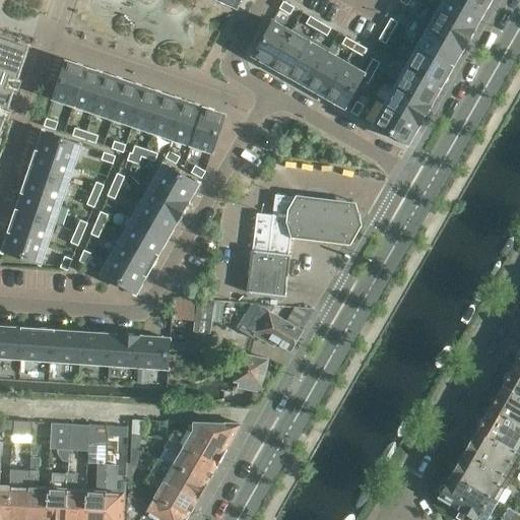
[(473,28),(483,10),(466,0),(436,0),(433,5),(431,4),(431,5),(473,29),(474,28),(473,28)]
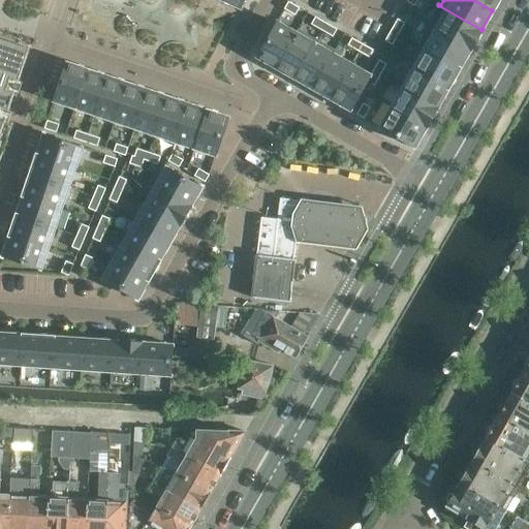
[(497,0),(474,0),(492,10),(494,7),(495,8),(499,2),(497,1),(497,0)]
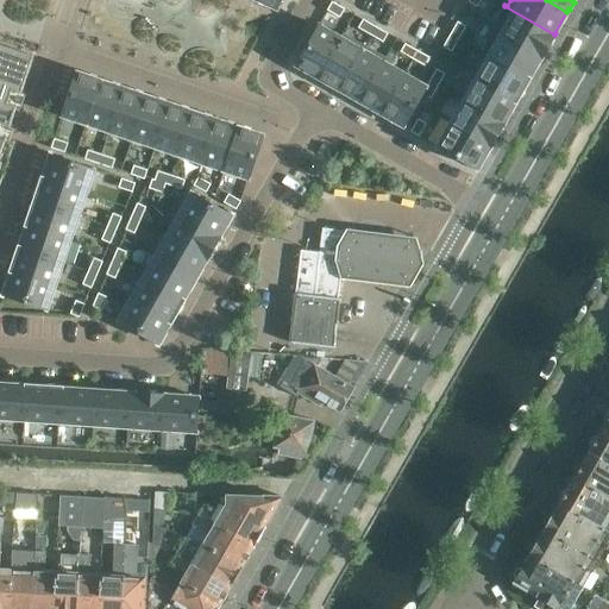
[(339,17),(344,8),(332,1),(327,10),(339,17)]
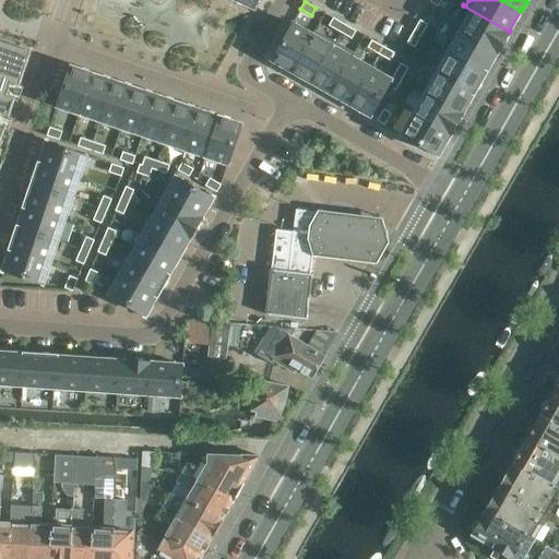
[(509,32),(463,6),(451,25),(497,52),(509,32)]
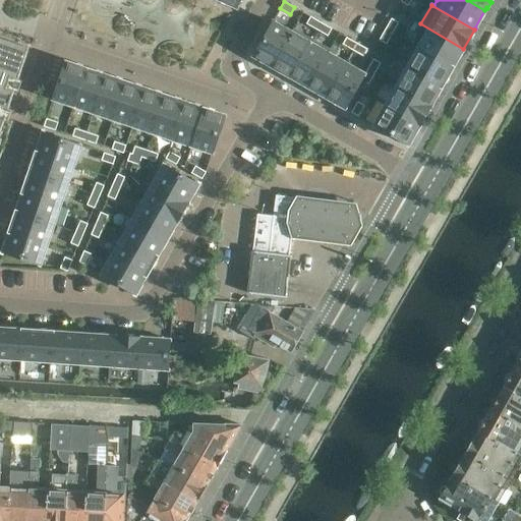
[(316,30),(321,22),(310,16),(306,23),(316,30)]
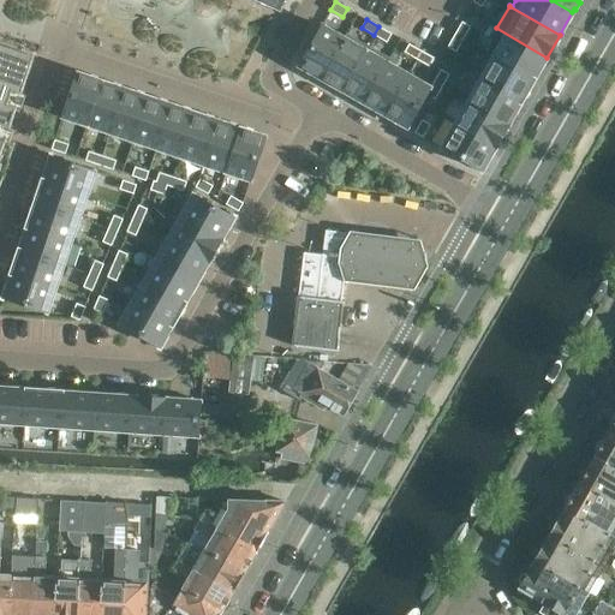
[(461,22),(454,34),(463,39),(470,27),(461,22)]
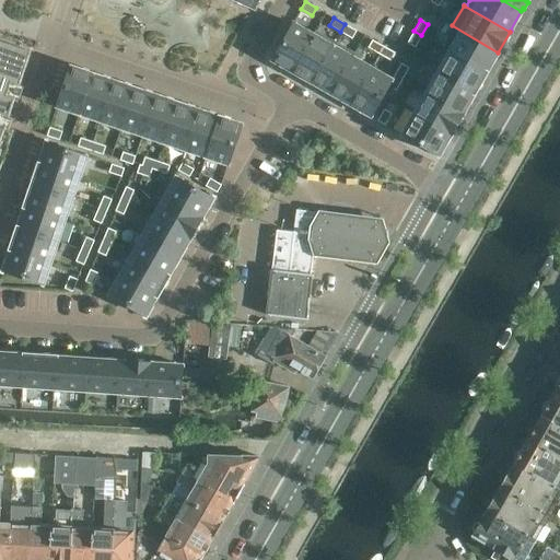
[(292,71),(316,31),(315,30),(312,34),(293,23),(271,59),(292,71)]
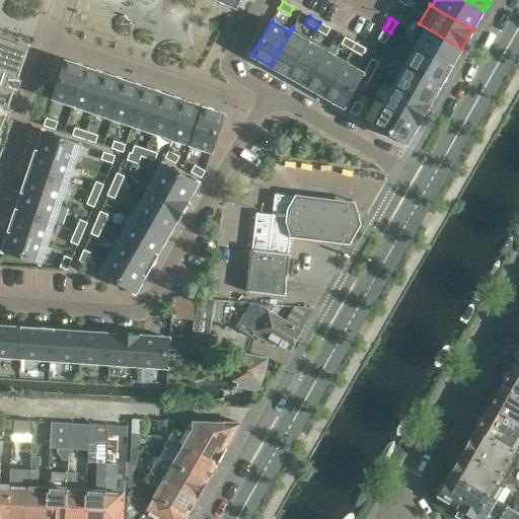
[(329,28),(319,22),(315,29),(325,35),(329,28)]
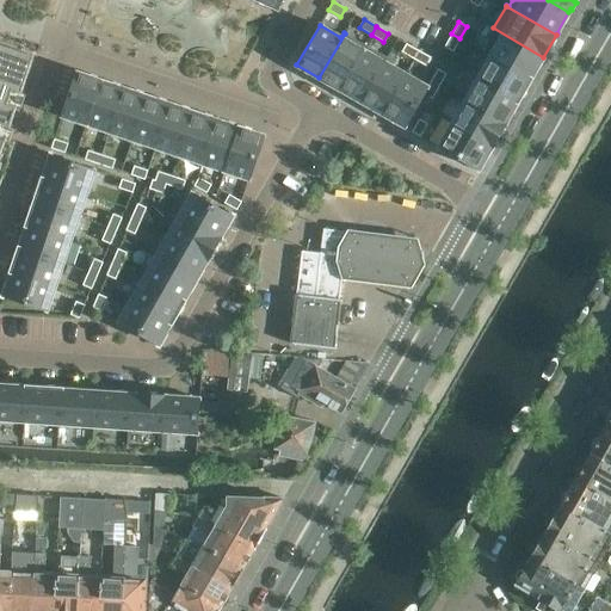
[(543,57),(493,28),(492,29),(495,31),(482,51),(531,79),(531,78),(542,57),(543,59),(543,57)]
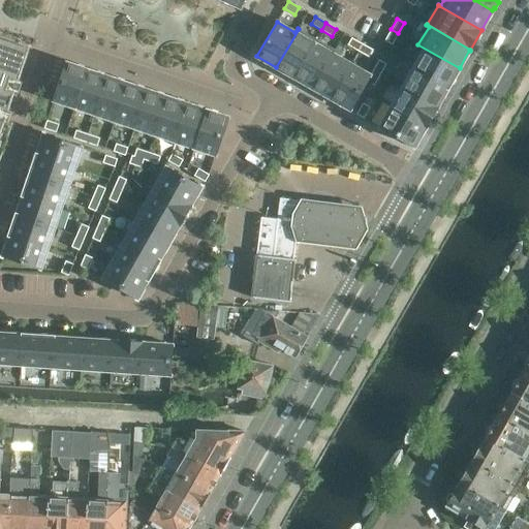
[(294,78),(316,39),(299,29),(276,67),(294,78)]
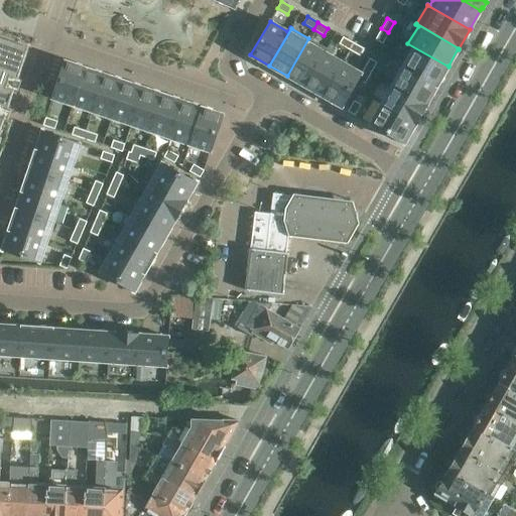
[(382,43),(388,32),(381,28),(375,39),(382,43)]
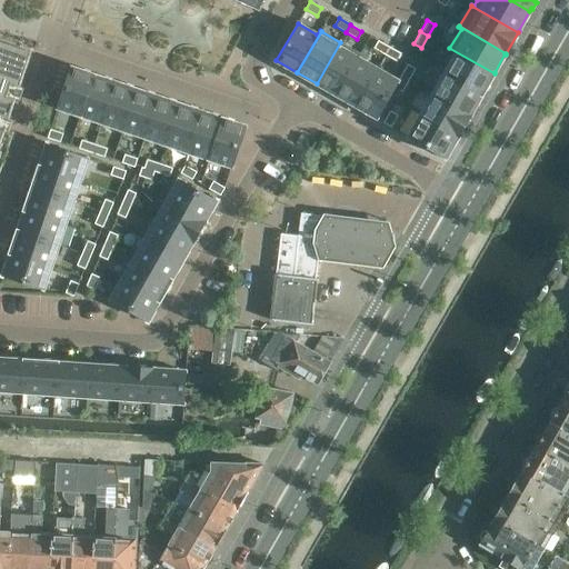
[(386,55),(390,47),(378,41),(373,48),(386,55)]
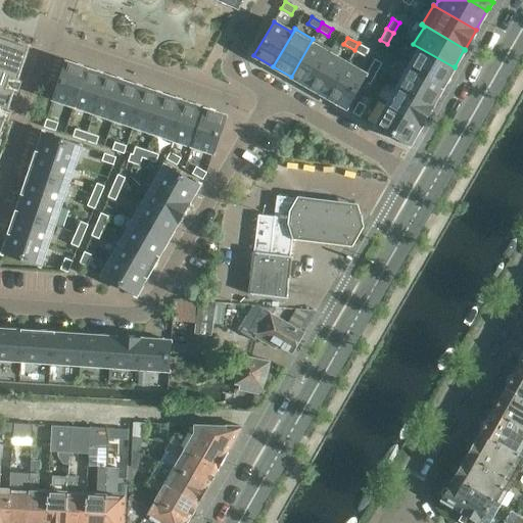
[(0,147),(30,51),(0,39),(0,147)]
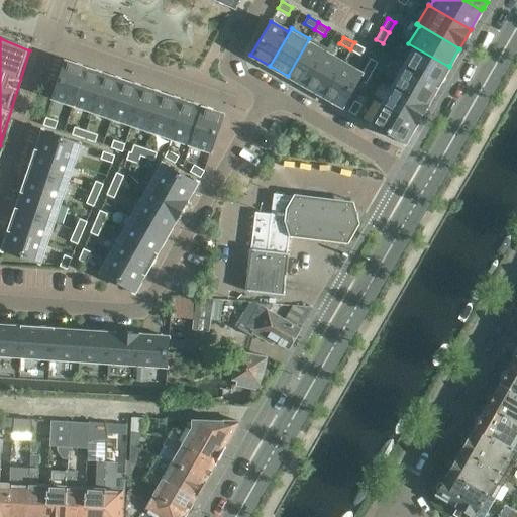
[(306,86),(327,48),(309,38),(288,76),(306,86)]
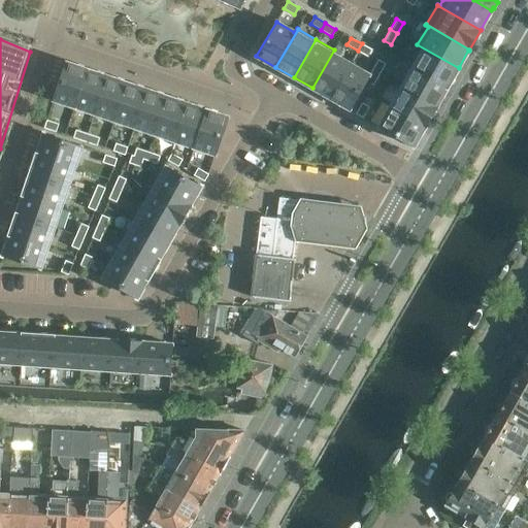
[(372,50),(362,43),(358,51),(368,57),(372,50)]
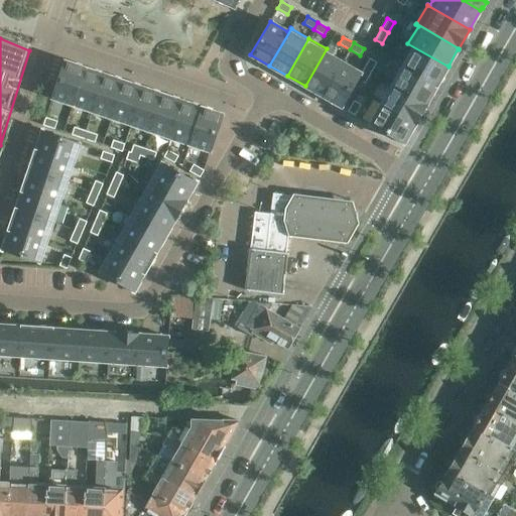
[(448,67),(407,43),(407,44),(409,46),(399,63),(437,86),(448,67)]
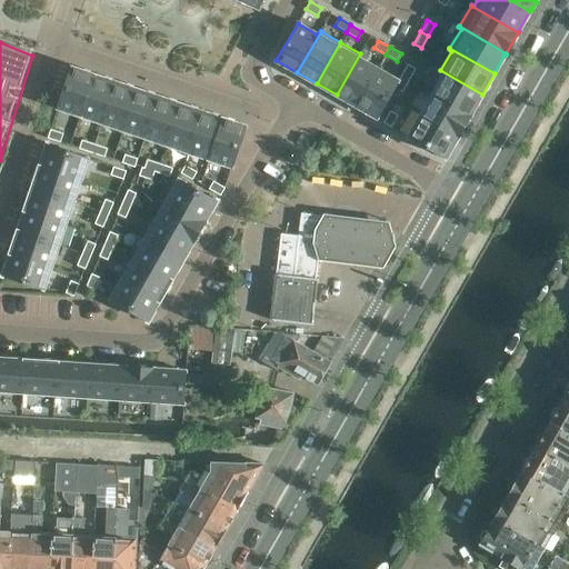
[(356,106),(377,69),(359,59),(361,53),(360,53),(337,95),(356,106)]
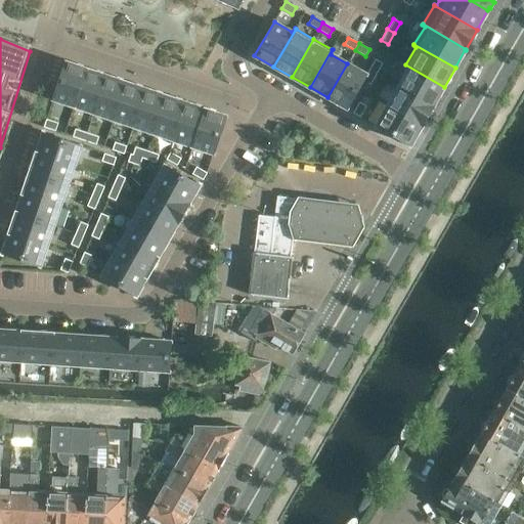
[(377,74),(383,63),(376,59),(369,70),(377,74)]
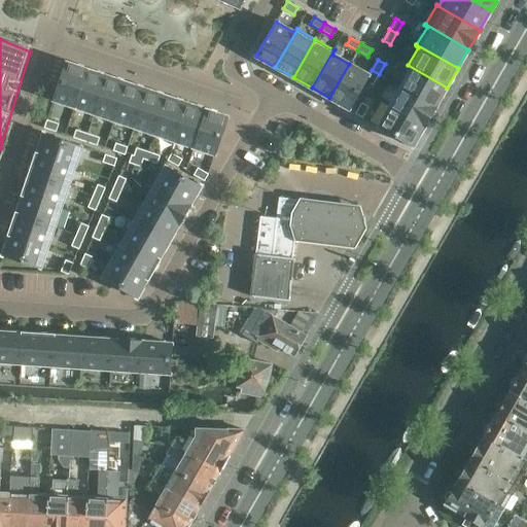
[(74,107),(86,70),(77,66),(75,65),(69,63),(68,63),(67,63),(66,63),(54,100),(74,107)]
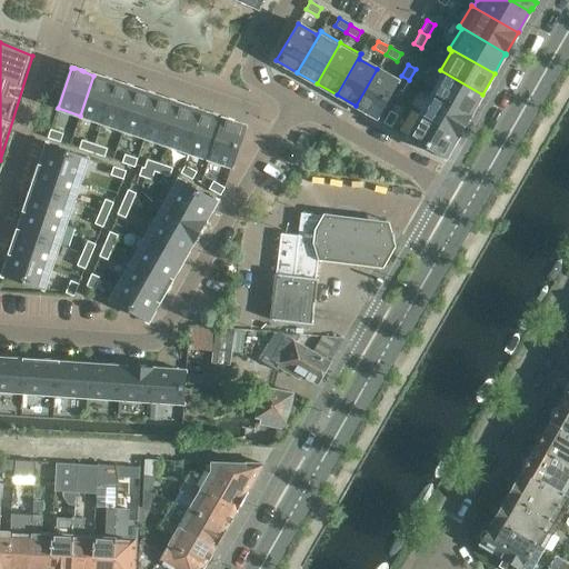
[(398,81),(377,69),(356,106),(377,118),(395,88),(398,81)]
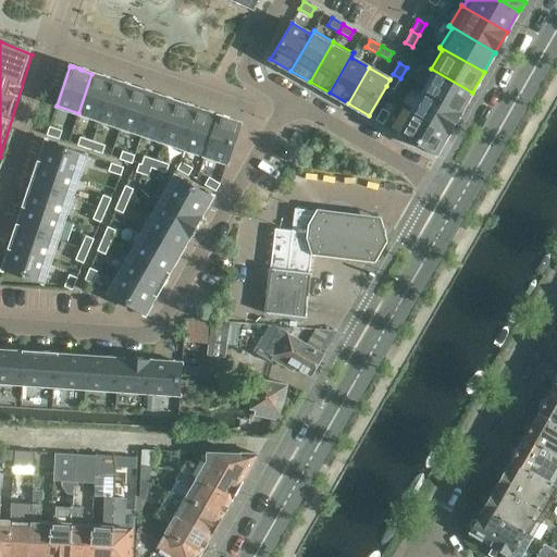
[(472,93),(431,69),(430,70),(434,73),(423,91),(460,113),(461,112),(460,112),(471,94),(472,93)]
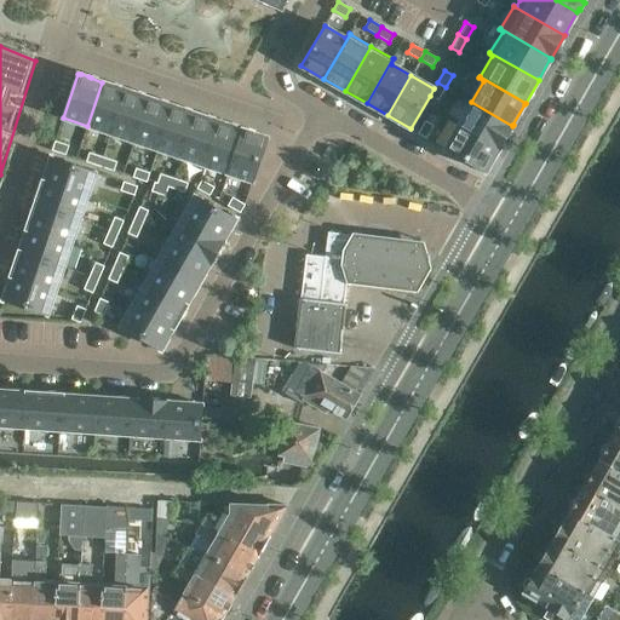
[(110,133),(126,90),(102,82),(87,126),(110,133)]
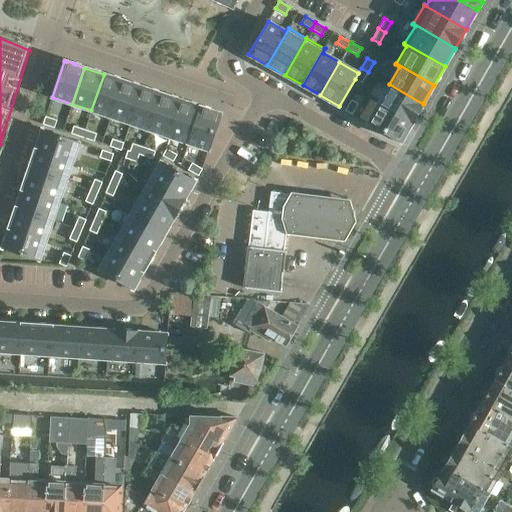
[(362,82),(368,72),(361,68),(358,73),(355,79),(362,82)]
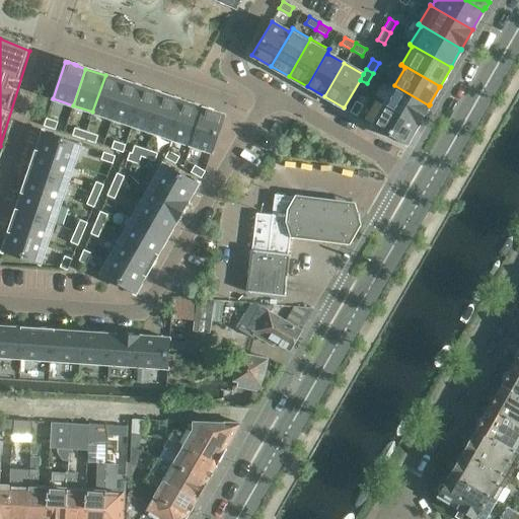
[(113,119),(125,82),(105,75),(92,112),(113,119)]
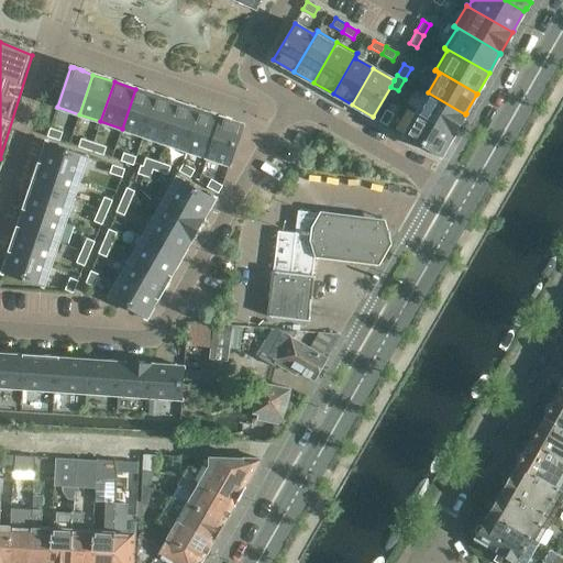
[(143,136),(156,96),(135,89),(122,129),(143,136)]
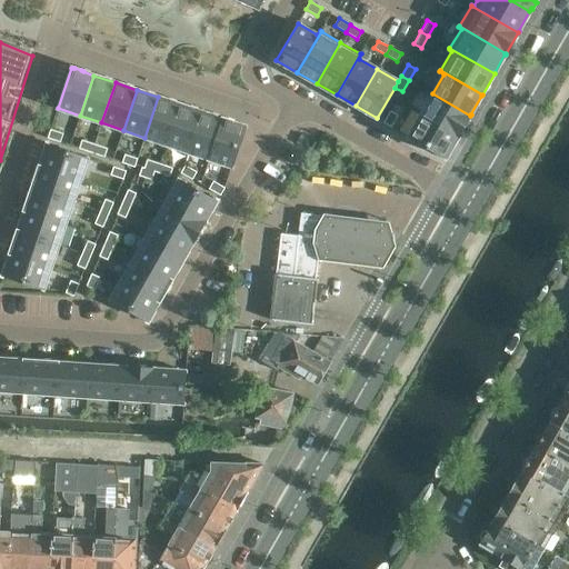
[(470,116),(432,93),(420,115),(459,137),(470,116)]
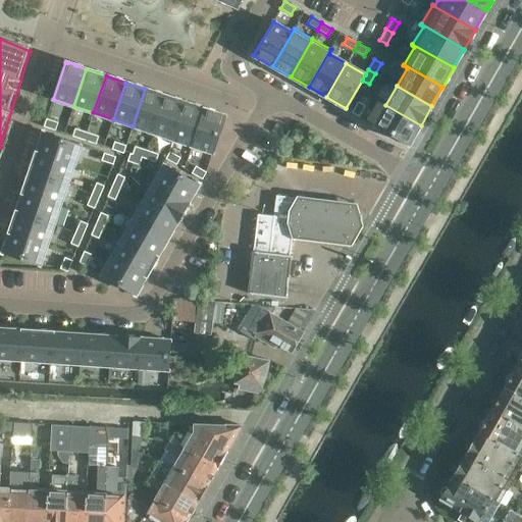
[(152,133),(165,96),(145,89),(133,126),(152,133)]
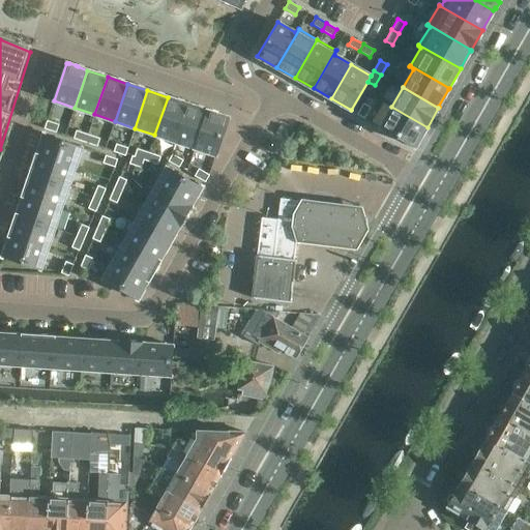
[(175,142),(187,104),(168,97),(154,135),(175,142)]
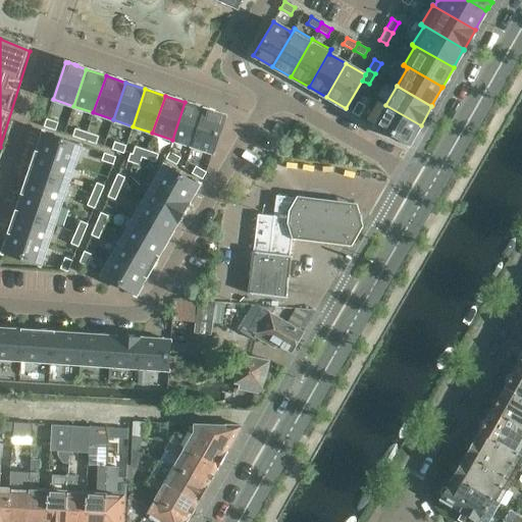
[(192,146),(204,109),(185,102),(172,140),(192,146)]
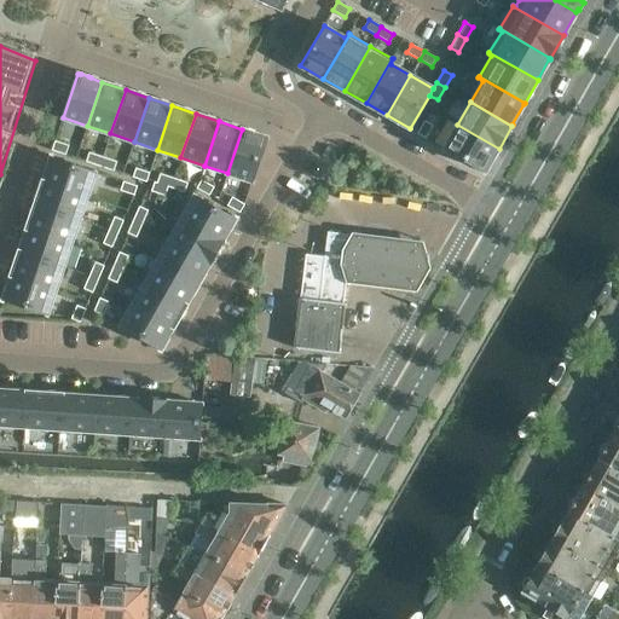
[(417,133),(426,138),(433,126),(424,121),(417,133)]
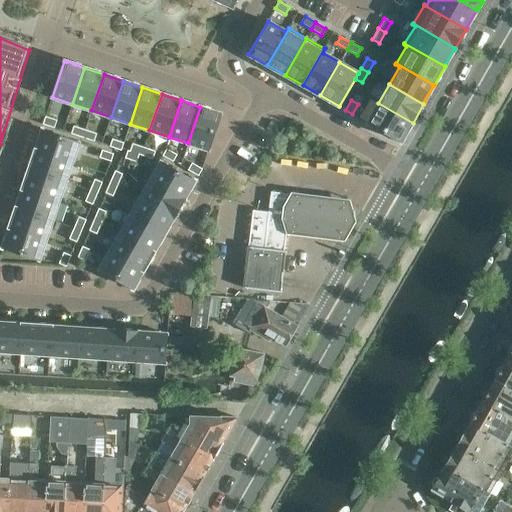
[(413,123),(378,103),(367,123),(401,142),(411,123),(412,124),(413,123)]
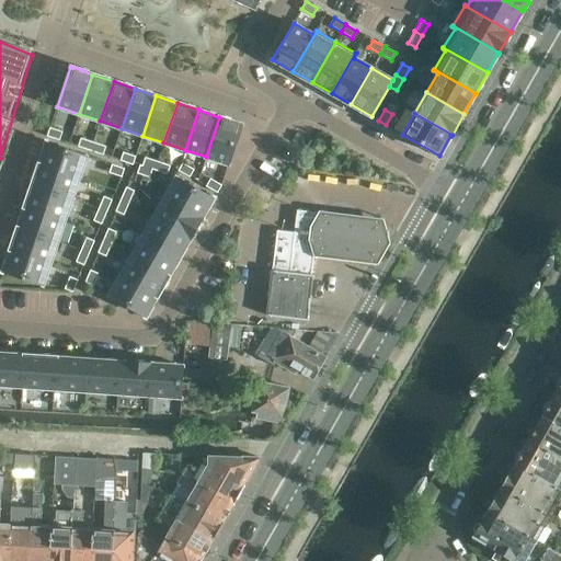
[(239,132),(242,125),(240,124),(239,123),(232,121),(230,121),(219,117),(206,157),(228,164),(239,132)]
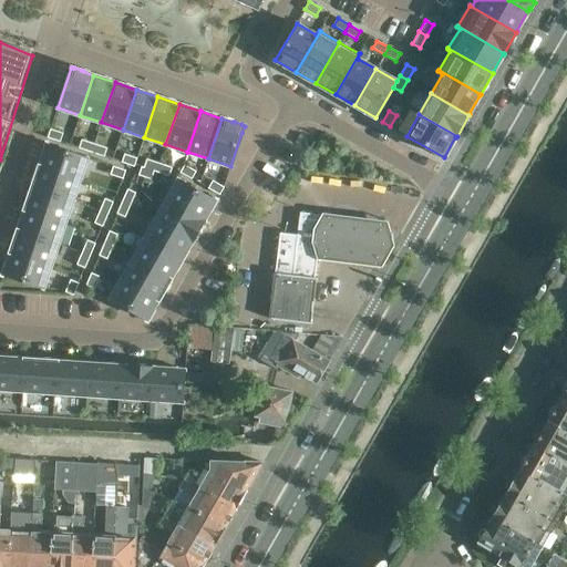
[(49,137),(60,142),(62,133),(50,129),(48,137),(49,137)]
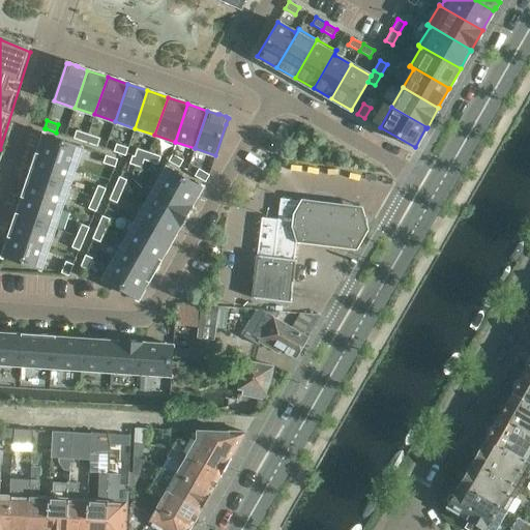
[(77,130),(74,138),(85,142),(88,134),(77,130)]
